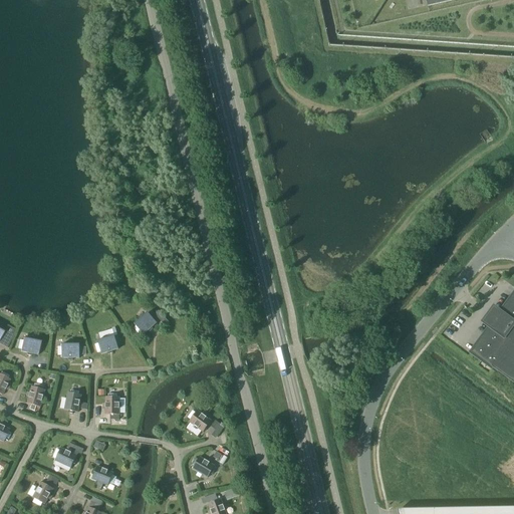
[(489,330),(472,354),(513,384),(513,296),(502,312),(497,320),(495,318),(492,322),(494,324),(489,330)]
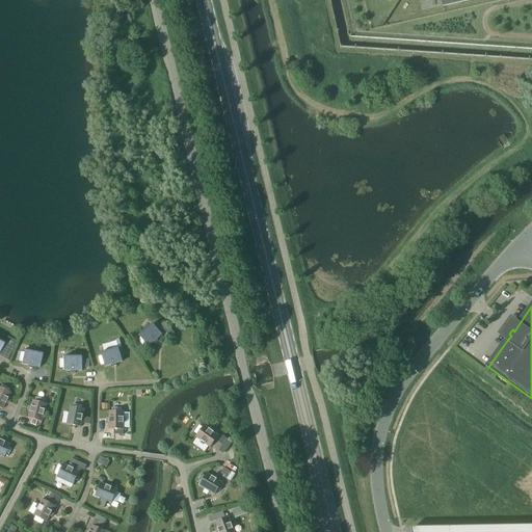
[(164,322),(160,326),(164,330),(168,327),(164,322)]
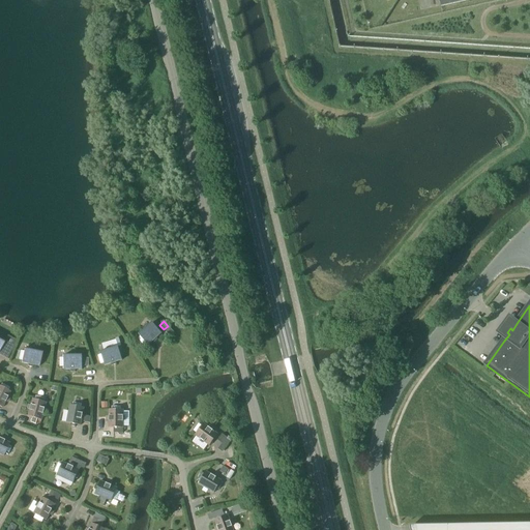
[(162,333),(152,323),(138,335),(140,337),(138,340),(143,346),(146,344),(147,346),(152,342),(154,343),(157,340),(156,339),(162,333)]
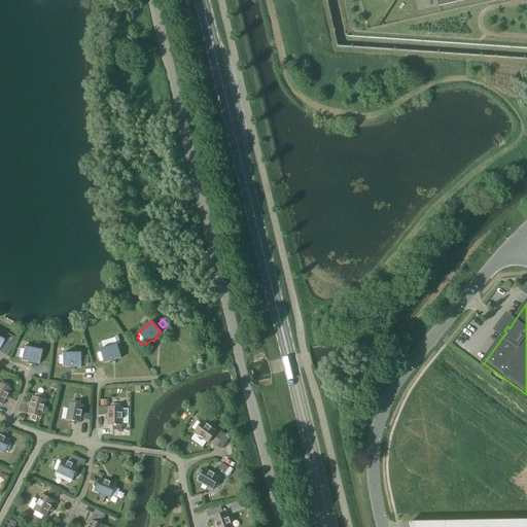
[(100,351),(101,353),(98,354),(100,362),(103,361),(104,364),(110,362),(111,364),(115,362),(114,360),(121,358),(117,345),(100,351)]
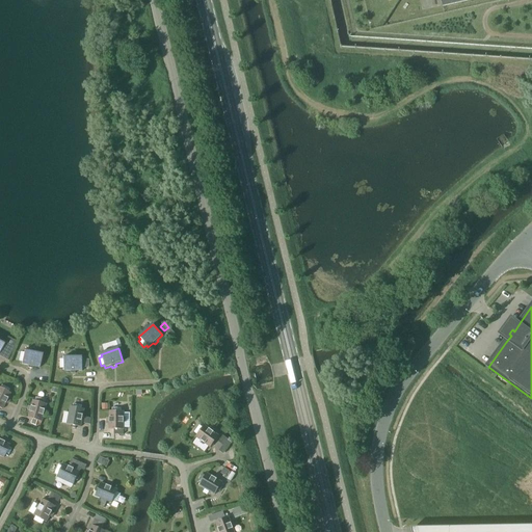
[(38,369),(42,354),(24,351),(23,353),(20,352),(19,362),(22,362),(21,365),(28,366),(27,368),(31,369),(32,367),(38,369)]
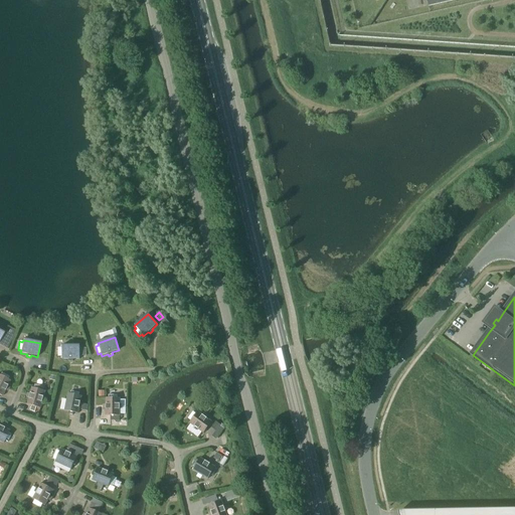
[(79,360),(79,346),(61,346),(61,348),(58,348),(58,357),(61,357),(61,360),(68,360),(68,362),(72,362),(72,360),(79,360)]
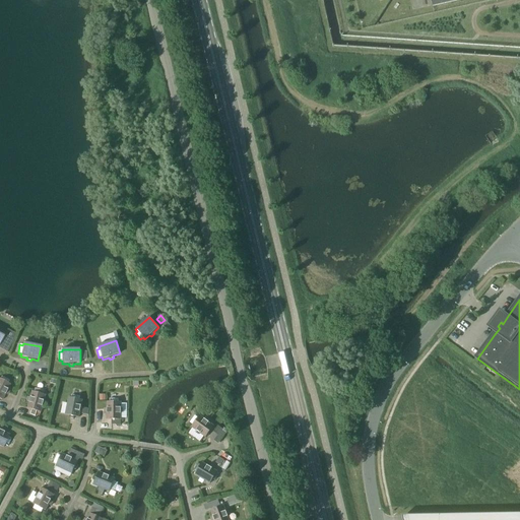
[(0,399),(1,401),(4,395),(6,396),(8,392),(6,391),(9,385),(7,384),(9,381),(1,377),(0,378),(0,399)]
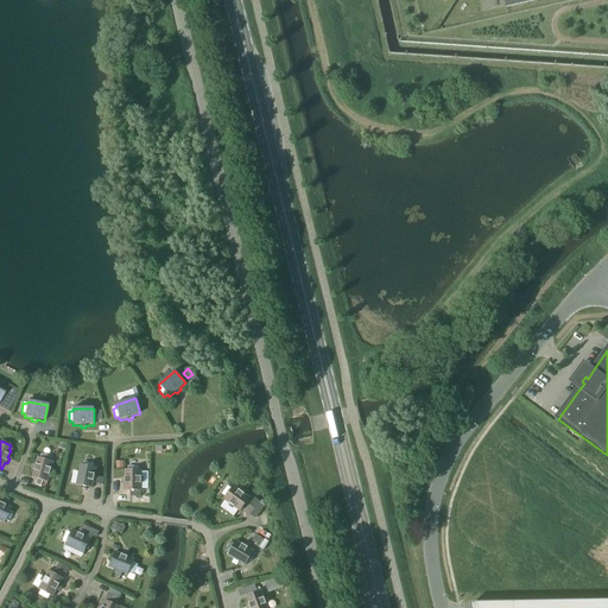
[(32,479),(38,480),(36,486),(42,487),(43,482),(48,483),(54,463),(50,462),(51,458),(42,456),(40,460),(38,458),(36,466),(33,466),(32,470),(35,472),(32,479)]
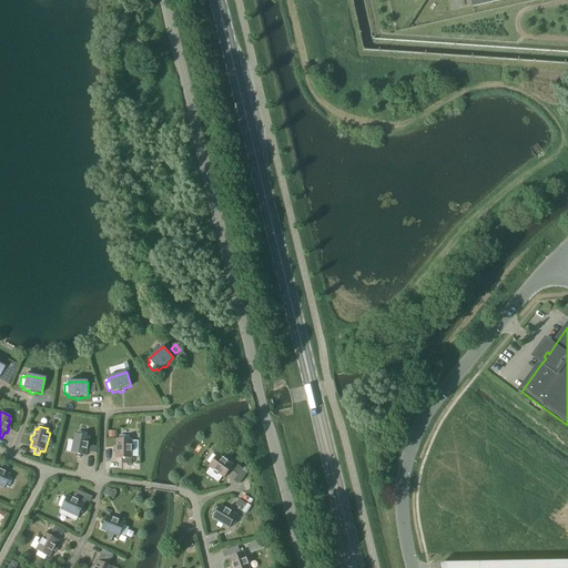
[(81,456),(85,457),(90,437),(87,437),(88,434),(78,432),(78,435),(74,435),(71,454),(77,455),(75,457),(80,458),(81,456)]
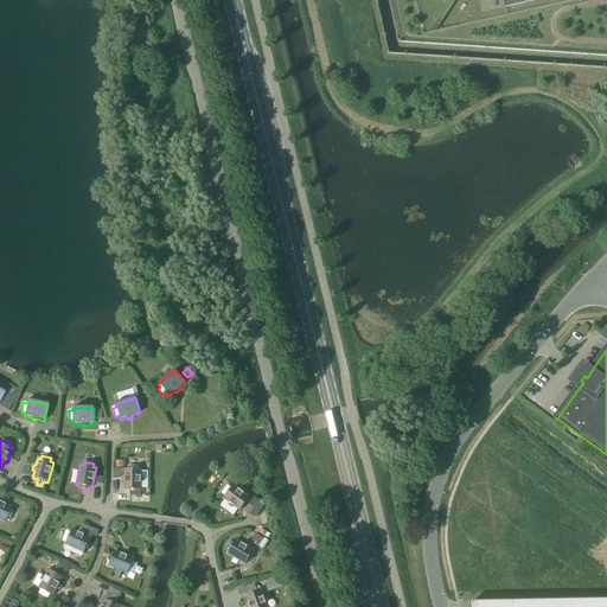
[(125,491),(131,491),(131,496),(136,497),(136,491),(141,491),(141,470),(138,470),(138,466),(128,466),(128,470),(125,470),(125,478),(122,478),(122,483),(125,483),(125,491)]
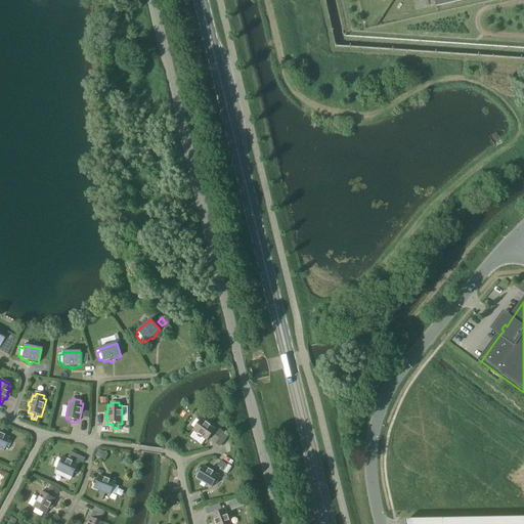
[(202,437),(207,441),(215,430),(201,420),(199,422),(197,420),(191,427),(193,429),(192,431),(198,435),(197,437),(201,439),(202,437)]
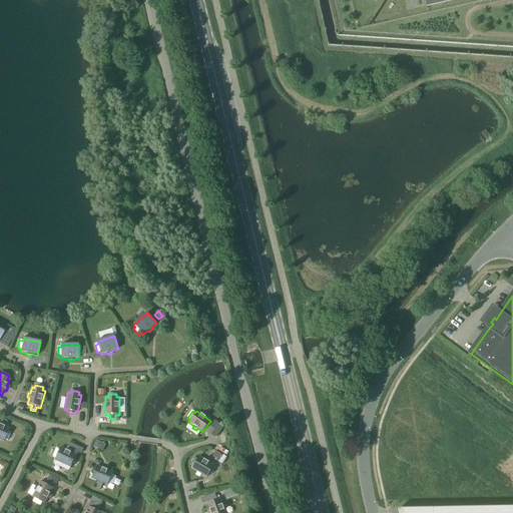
[(214,421),(210,427),(214,430),(219,424),(214,421)]
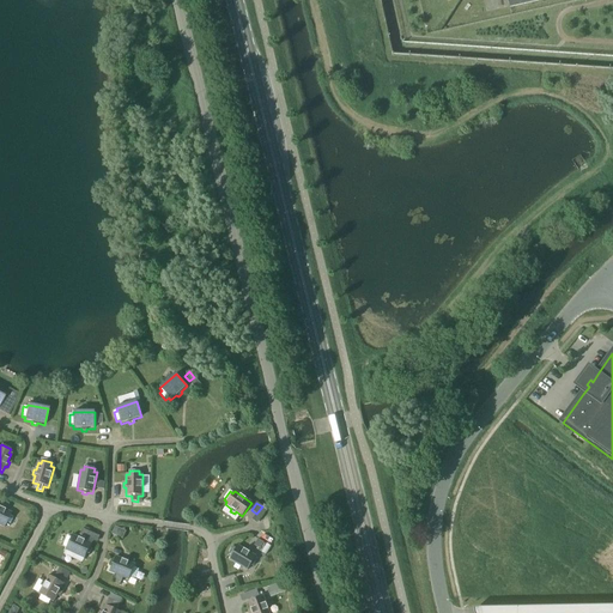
[(0,526),(4,528),(5,526),(8,527),(12,517),(10,516),(11,514),(0,508),(0,526)]
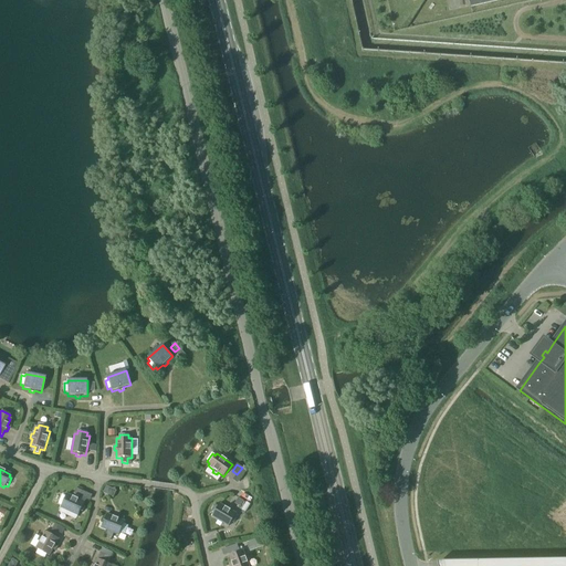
[(116,491),(106,486),(103,493),(113,498),(116,491)]
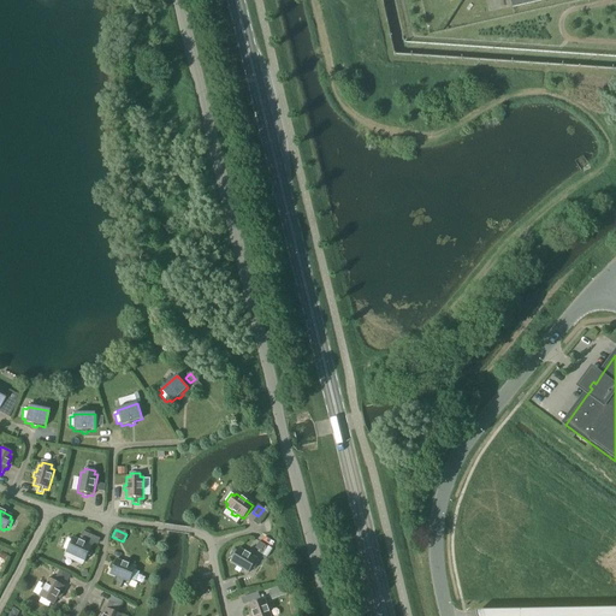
[(67,539),(64,549),(66,550),(65,554),(84,562),(87,557),(89,558),(92,554),(89,552),(92,548),(86,544),(81,542),(80,542),(72,538),(71,542),(67,539)]
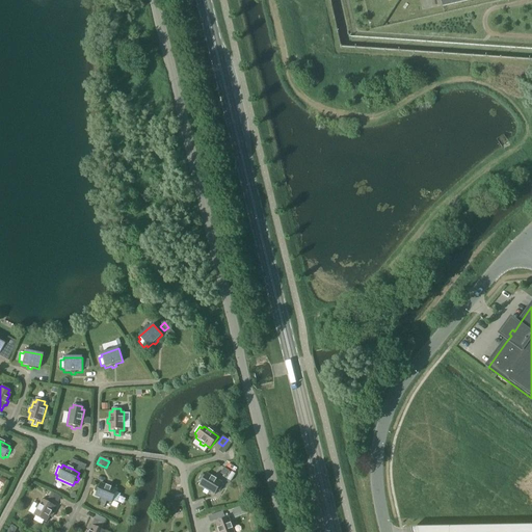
[(230,472),(224,469),(221,474),(227,477),(230,472)]
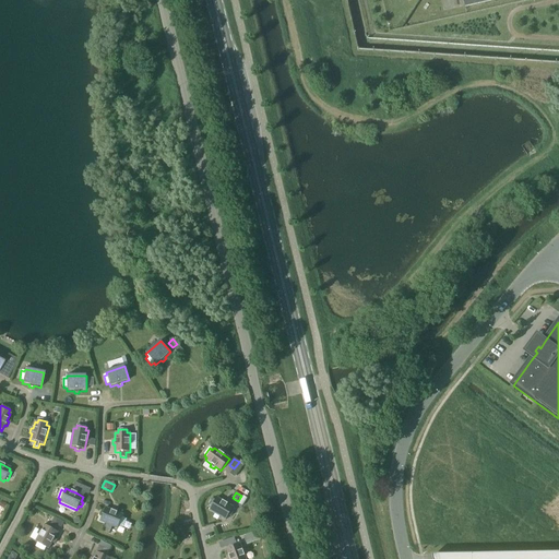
[(210,511),(216,515),(226,521),(234,509),(217,499),(216,501),(213,499),(209,507),(211,509),(210,511)]
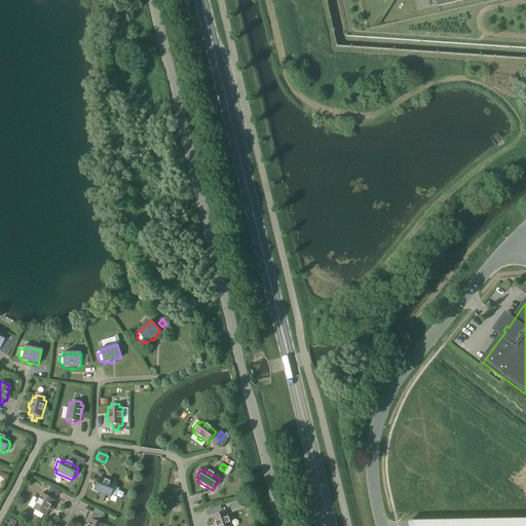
[(96,487),(94,491),(111,498),(112,495),(114,497),(118,489),(115,487),(116,485),(99,478),(98,483),(96,482),(94,486),(96,487)]
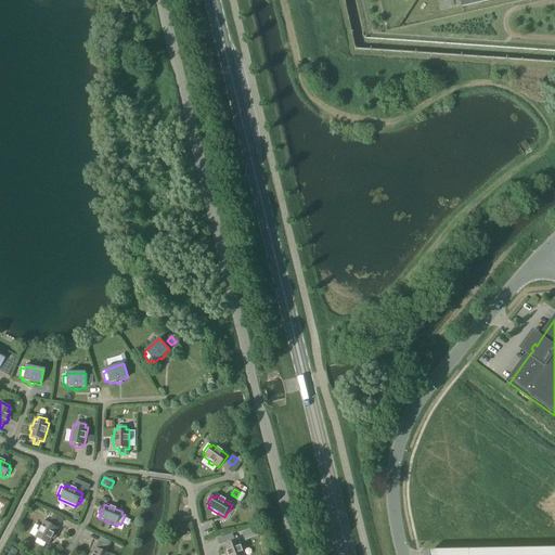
[(57,529),(44,521),(35,539),(37,540),(36,543),(43,547),(46,544),(48,545),(51,540),(53,541),(55,537),(53,536),(57,529)]
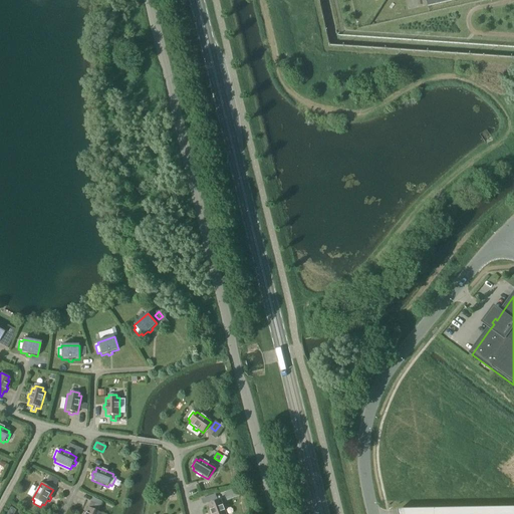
[(230,501),(240,498),(237,489),(227,492),(230,501)]
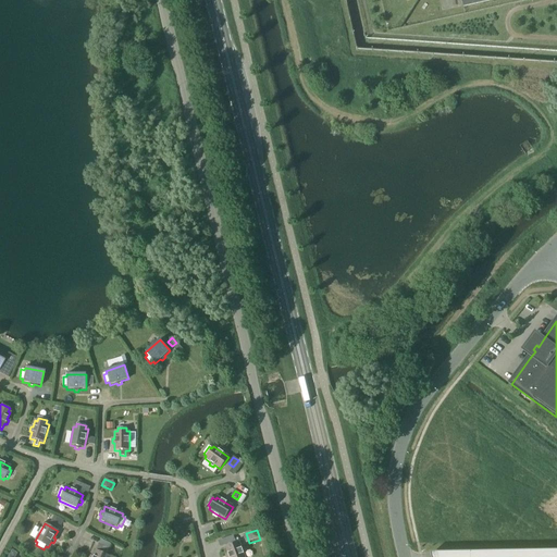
[(244,556),(239,543),(225,547),(227,555),(225,555),(225,556),(244,556)]
